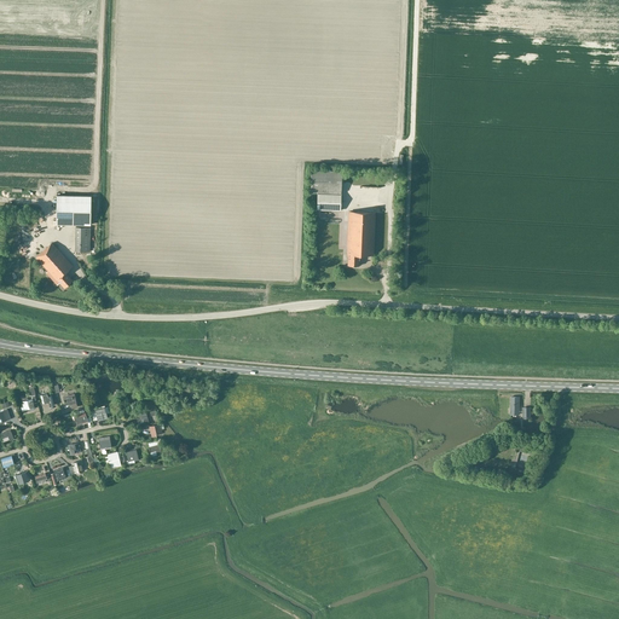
[(311,192),(341,194),(342,171),(311,169),(311,192)]
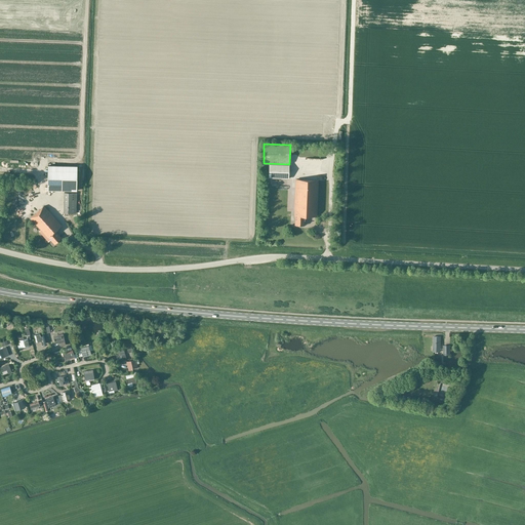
[(288,178),(289,165),(269,164),(269,177),(288,178)]
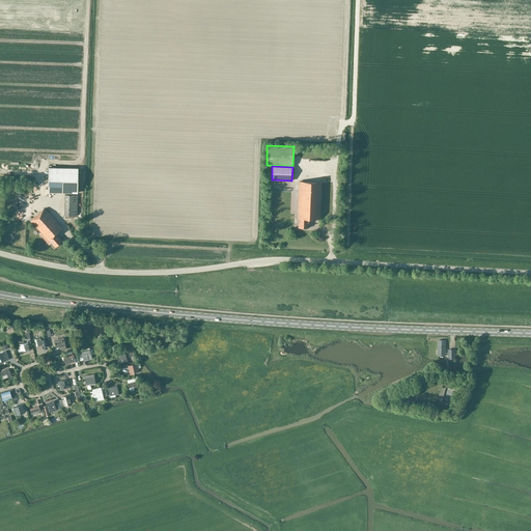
[(78,168),(49,167),(48,192),(78,193),(78,168)]
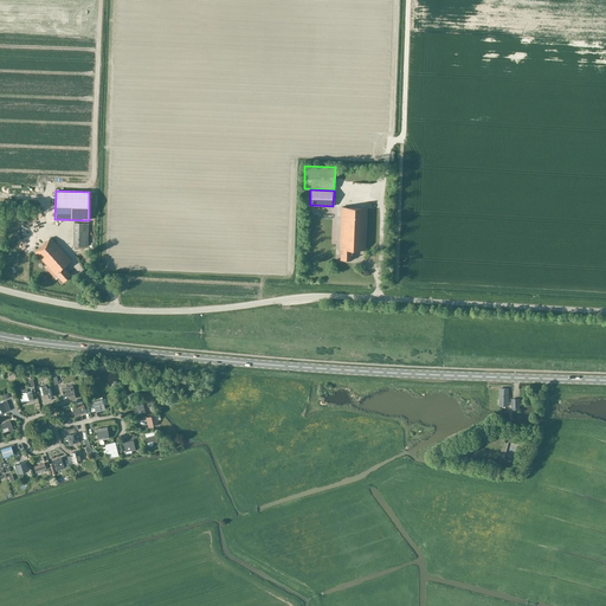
[(366,251),(367,207),(341,206),(340,250),(341,250),(341,260),(352,260),(352,250),(366,251)]
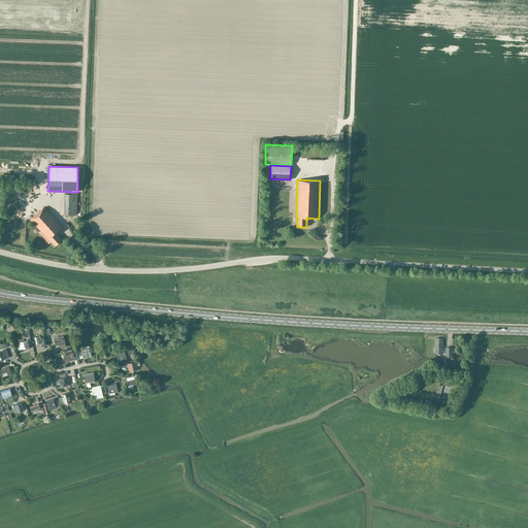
[(65,194),(64,215),(76,215),(77,194),(65,194)]
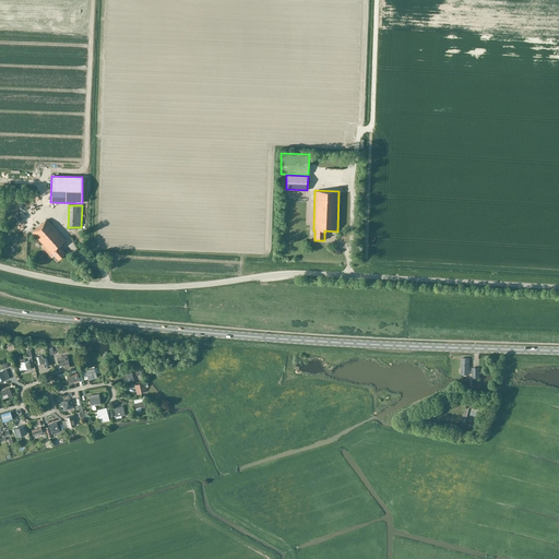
[(66,240),(47,219),(32,233),(33,233),(51,253),(49,254),(52,258),(55,256),(58,260),(66,253),(59,247),(66,240)]
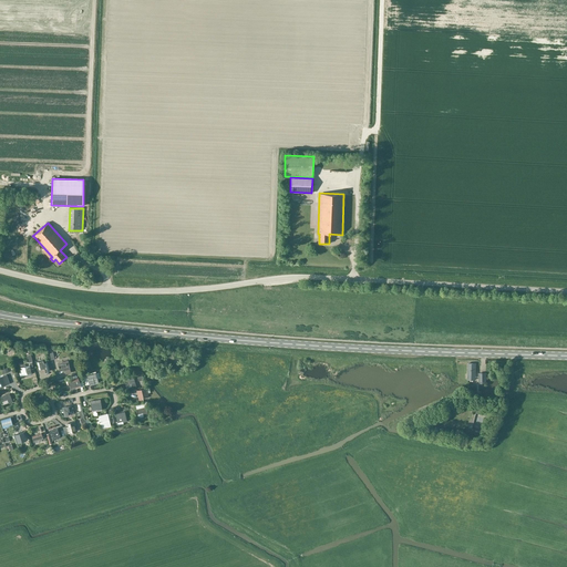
[(45,373),(50,372),(48,362),(44,362),(43,360),(37,362),(40,373),(45,371),(45,373)]
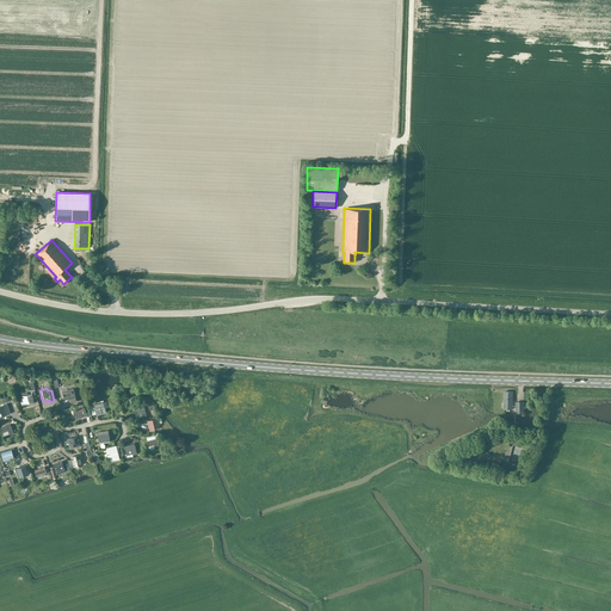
[(72,402),(75,401),(73,390),(63,393),(65,400),(69,399),(71,400),(72,400),(72,402)]
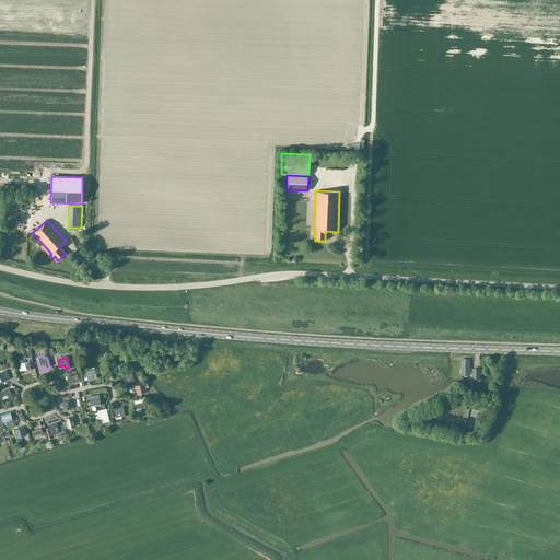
[(20,363),(21,368),(19,369),(20,372),(27,371),(32,370),(30,361),(25,362),(25,361),(24,360),(21,361),(20,362),(21,363),(20,363)]
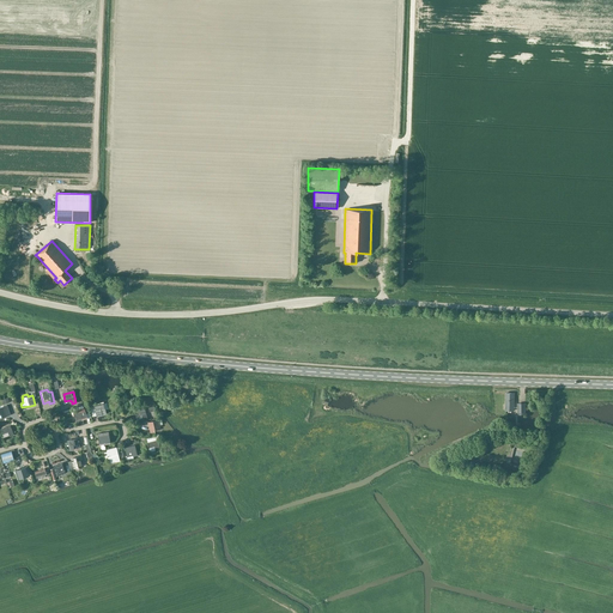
[(95,406),(93,401),(89,402),(91,410),(95,408),(95,412),(96,417),(107,414),(104,404),(95,406)]
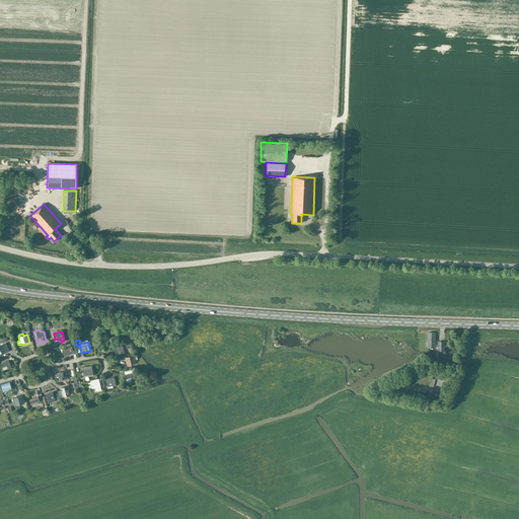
[(63,348),(64,353),(69,352),(70,355),(73,354),(72,349),(74,349),(73,344),(70,344),(71,346),(63,348)]
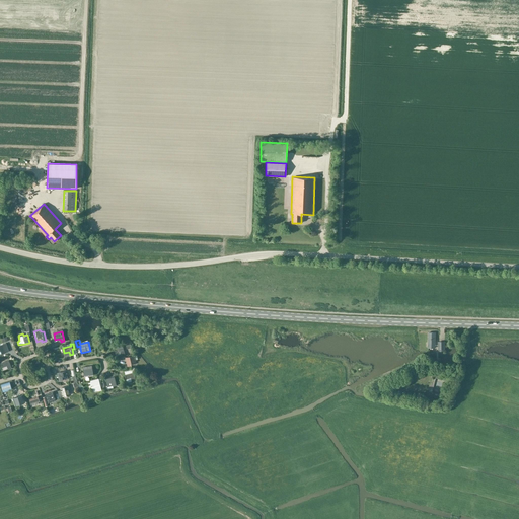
[(114,348),(116,353),(120,352),(121,355),(125,354),(123,346),(114,348)]
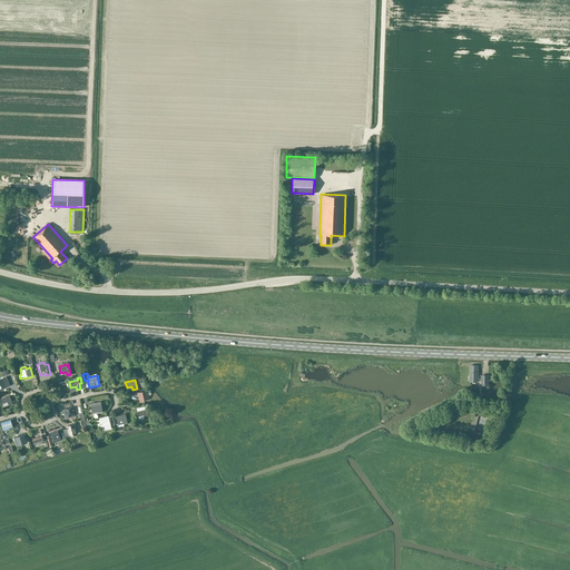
[(149,397),(148,395),(151,394),(149,389),(146,390),(137,392),(139,402),(144,401),(144,400),(149,397)]
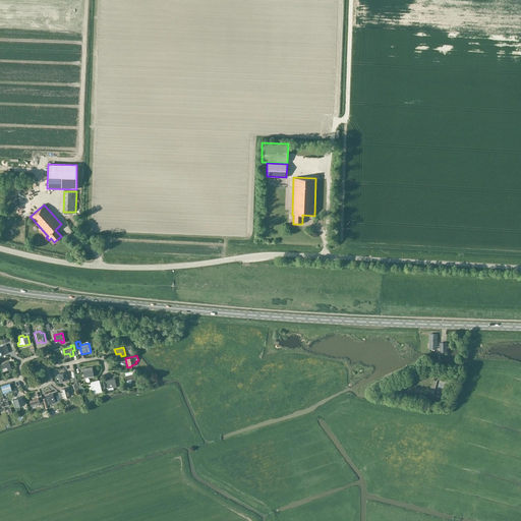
[(8,371),(12,369),(8,361),(0,364),(2,369),(7,367),(8,371)]
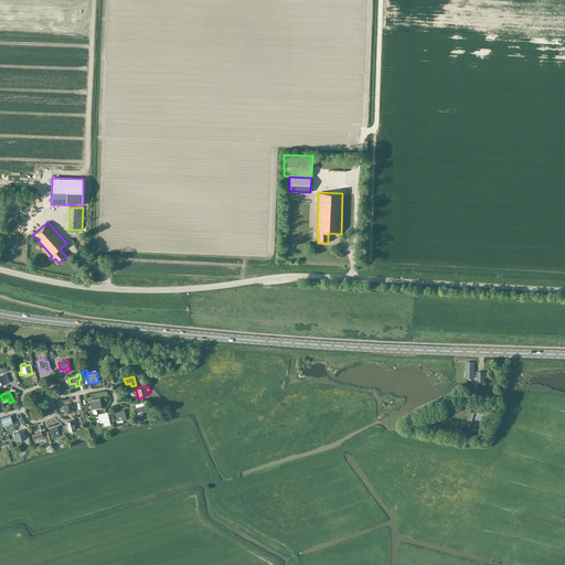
[(92,409),(102,408),(99,398),(91,400),(92,409)]
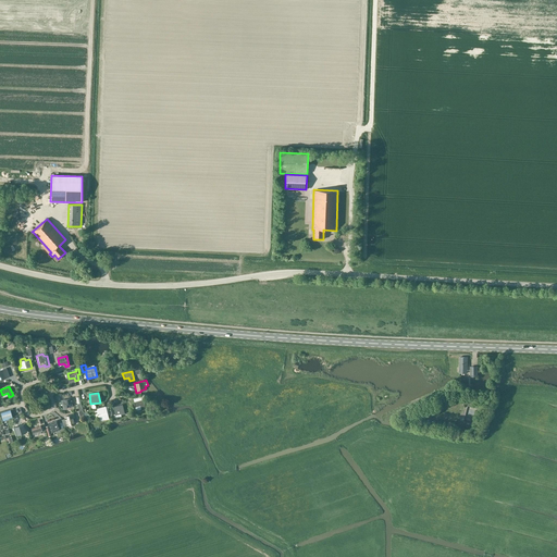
[(66,405),(72,404),(71,398),(62,400),(63,409),(67,409),(66,405)]
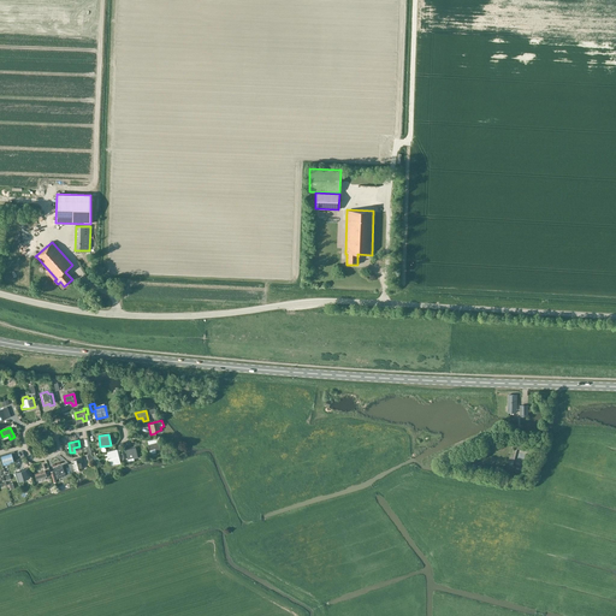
[(157,454),(160,452),(158,442),(148,445),(150,454),(157,452),(157,454)]
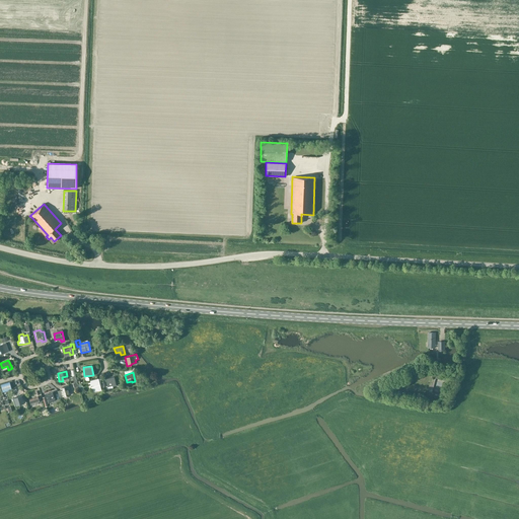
[(113,386),(117,385),(114,377),(105,379),(107,386),(113,385),(113,386)]
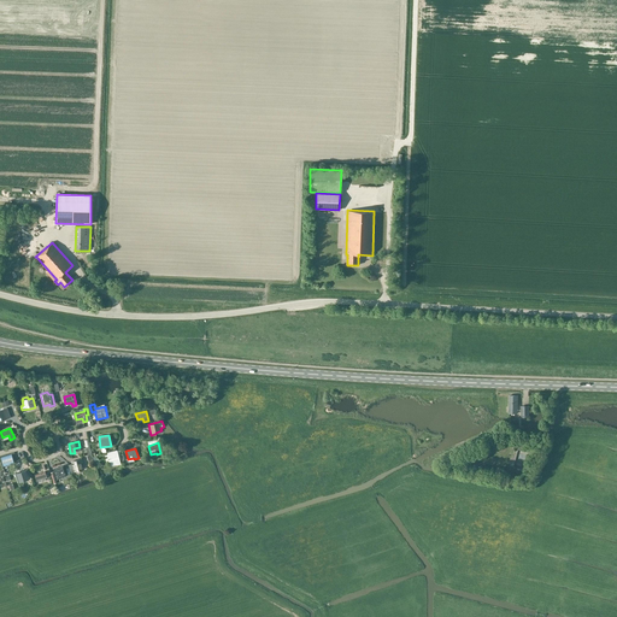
[(111,466),(121,464),(117,450),(107,453),(111,466)]
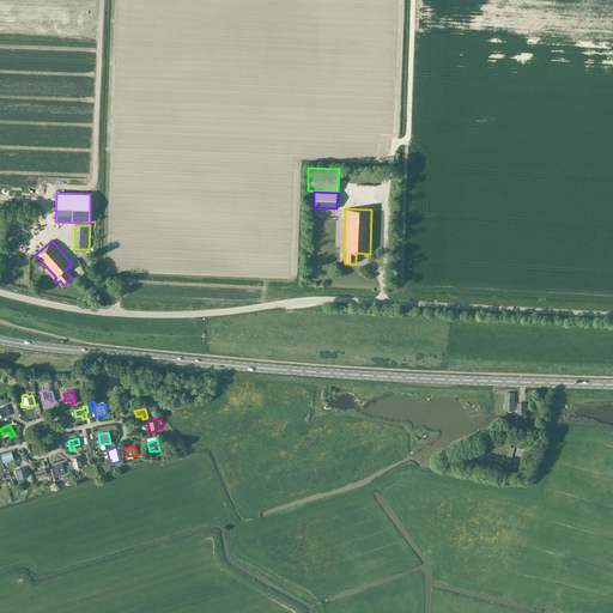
[(1,454),(4,463),(14,461),(12,451),(1,454)]
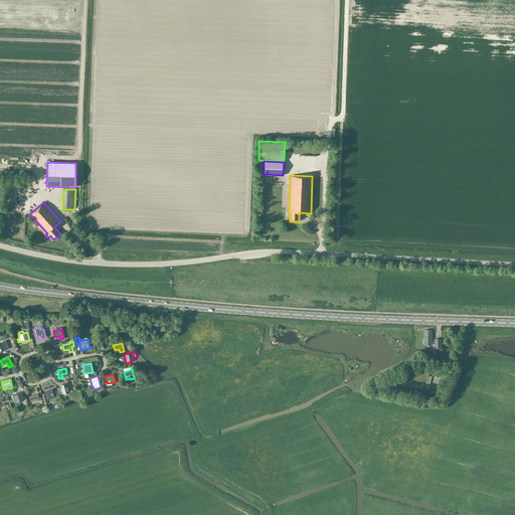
[(59,385),(60,390),(61,392),(66,391),(66,392),(70,391),(68,383),(59,385)]
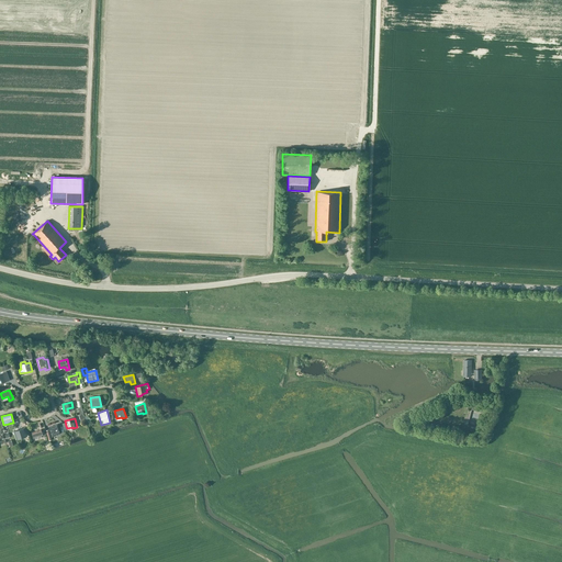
[(48,427),(52,436),(60,433),(58,424),(48,427)]
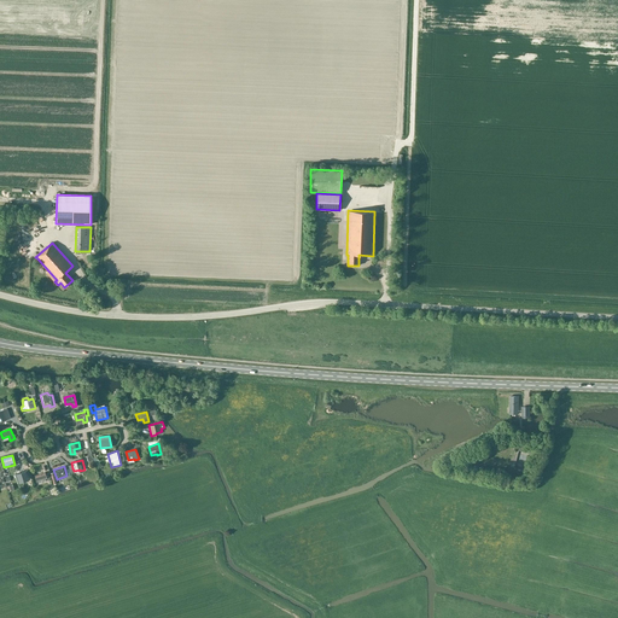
[(16,483),(18,488),(24,485),(23,482),(30,479),(28,473),(17,476),(19,482),(16,483)]
